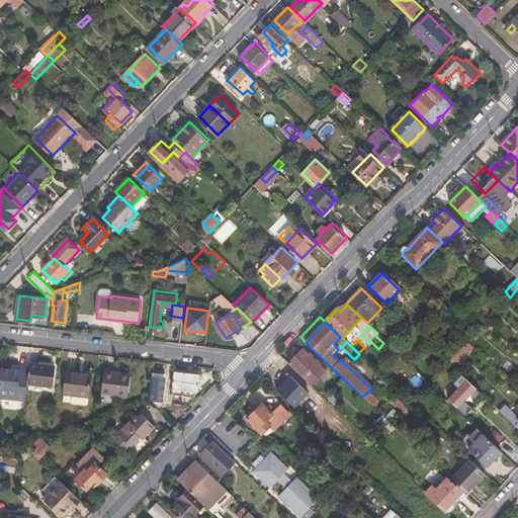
[(464,346),(447,362),(451,366),(467,349),(464,346)]
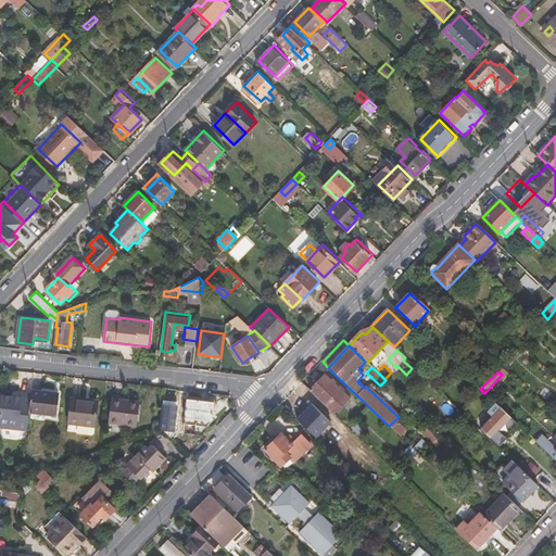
[(311,391),(316,397),(333,414),(349,397),(325,376),(311,391)]
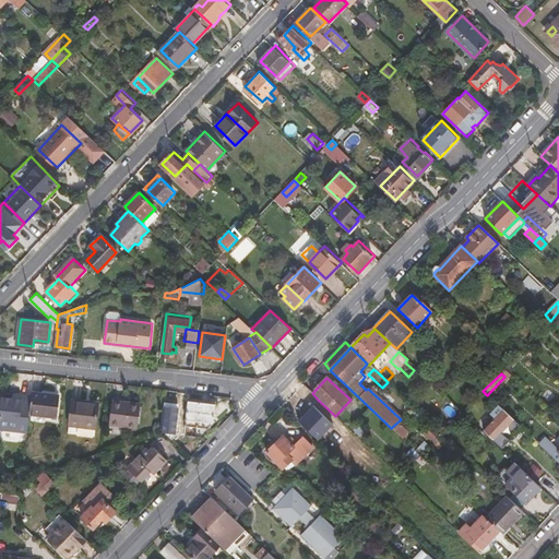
[(34,396),(32,413),(57,416),(60,394),(35,391),(34,396)]
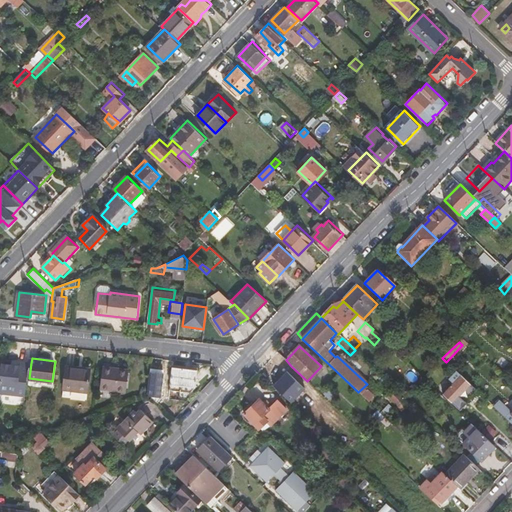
[(29,378),(31,363),(23,362),(22,365),(22,368),(14,367),(14,364),(4,363),(0,391),(0,392),(27,396),(29,378)]
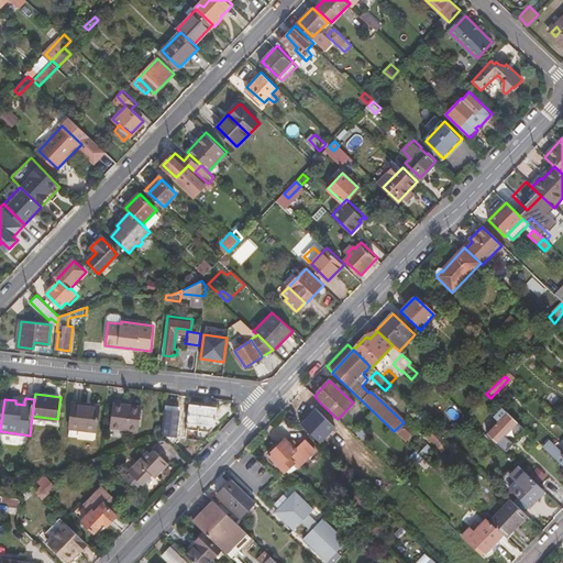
[(75,401),(72,427),(98,430),(100,406),(85,405),(85,403),(75,401)]
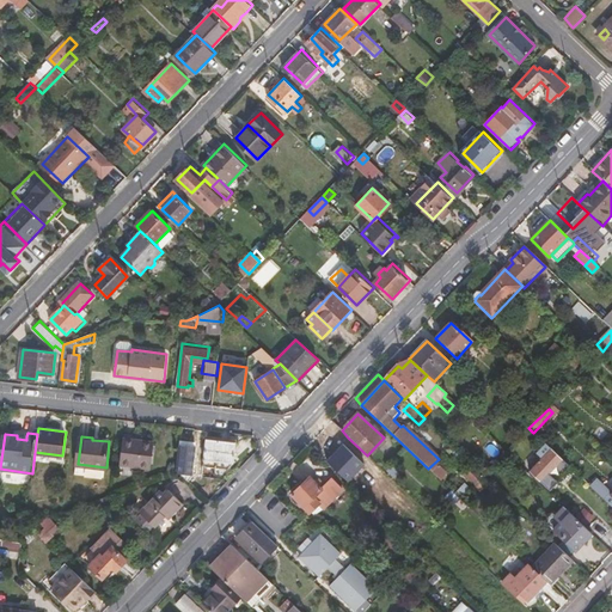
[(208,440),(206,466),(226,469),(237,463),(238,442),(208,440)]
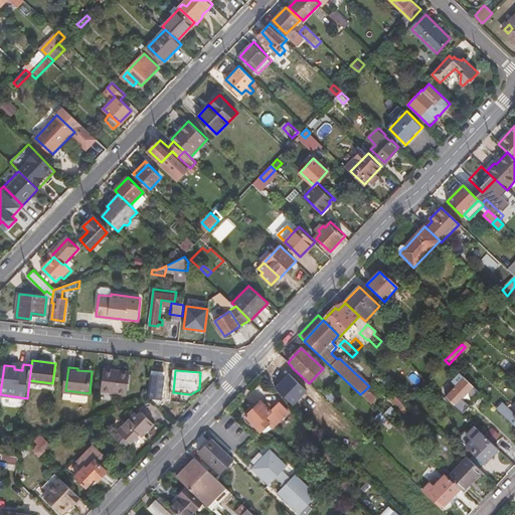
[(126,394),(128,373),(103,371),(101,391),(126,394)]
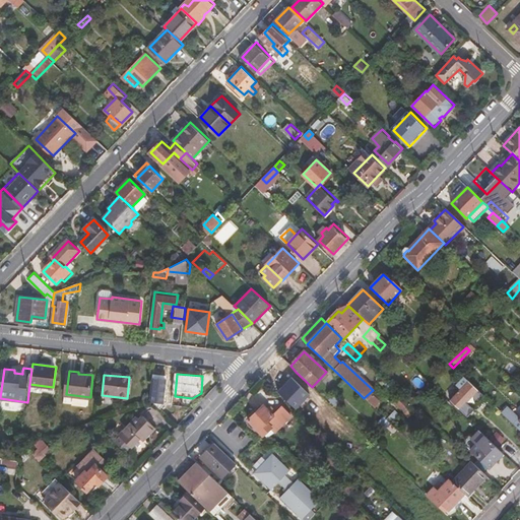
[(460,390),(450,401),(459,409),(477,391),(465,380),(457,387),(460,390)]
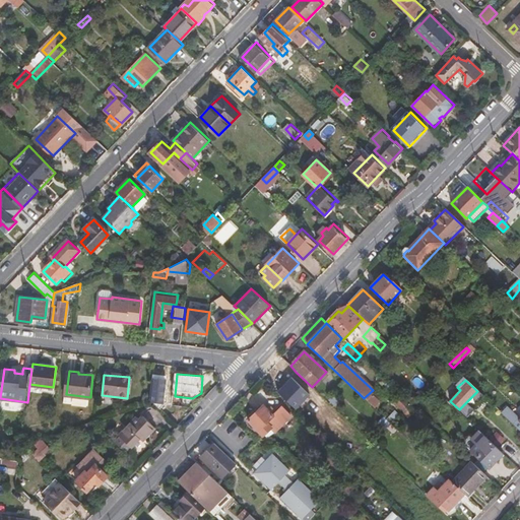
[(399,395),(393,402),(403,412),(409,406),(409,405),(399,395)]
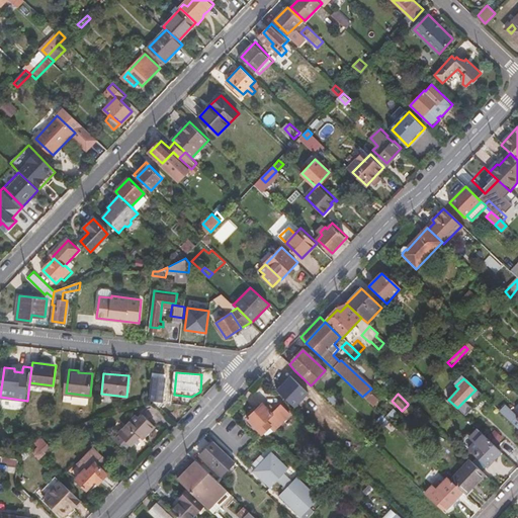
[(246,418),(261,431),(269,424),(273,428),(288,412),(279,403),(272,410),(268,406),(265,408),(260,403),(246,418)]
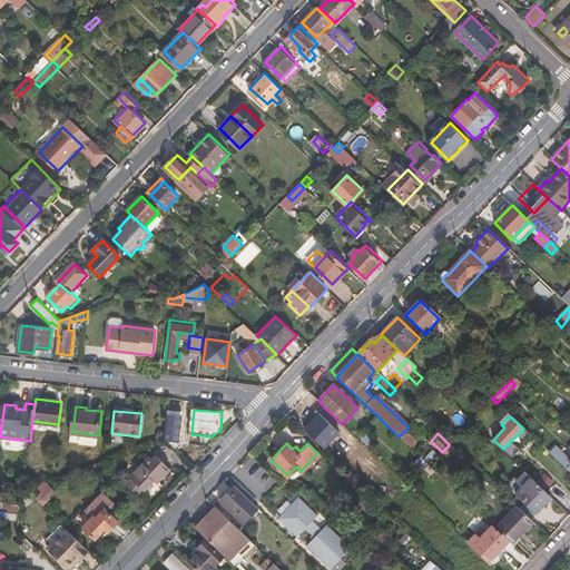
[(449,445),(442,452),(448,457),(454,450),(449,445)]
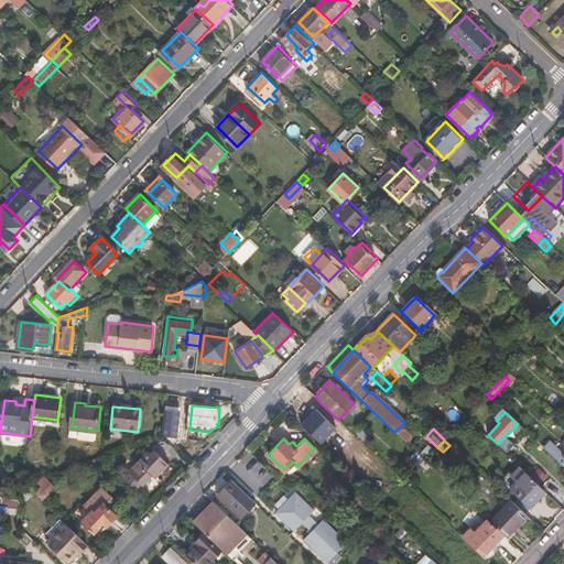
[(544,449),(555,459),(560,455),(549,444),(544,449)]
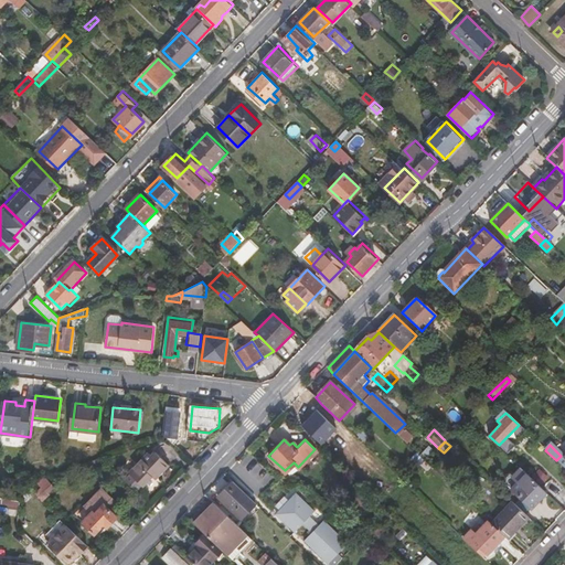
[(152,451),(131,473),(144,484),(156,473),(159,476),(171,465),(158,451),(155,455),(152,451)]
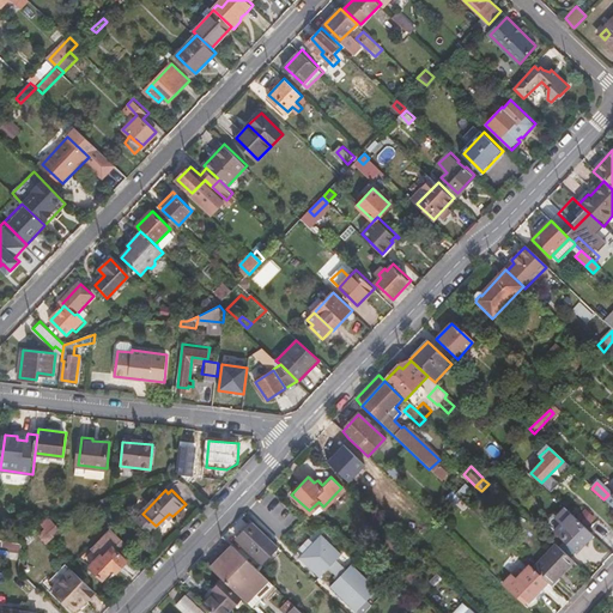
[(91,504),(95,513),(109,507),(107,499),(98,501),(91,504)]
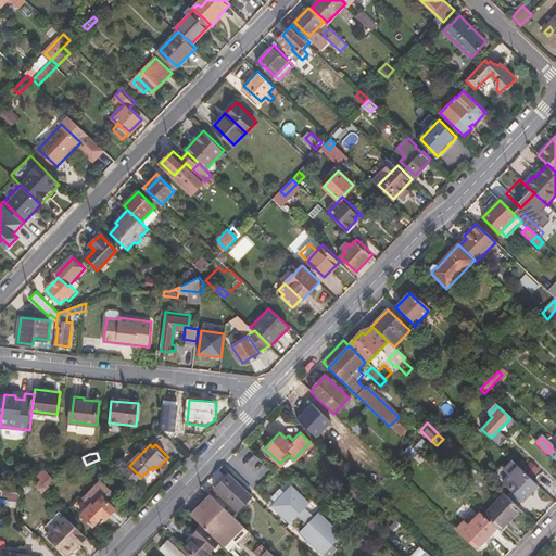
[(501,482),(521,502),(538,485),(512,462),(503,470),(508,476),(501,482)]
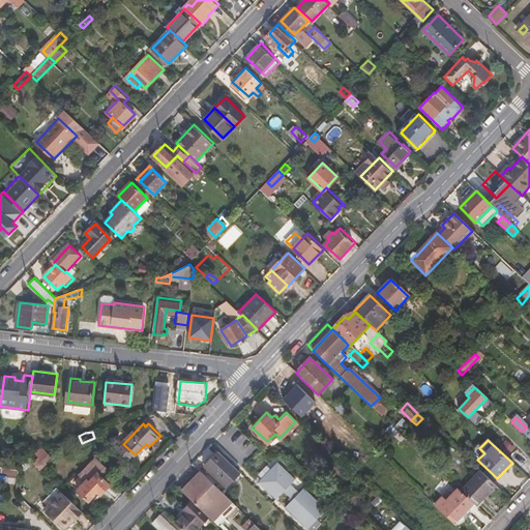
[(0,446),(0,454),(12,457),(13,448),(0,446)]
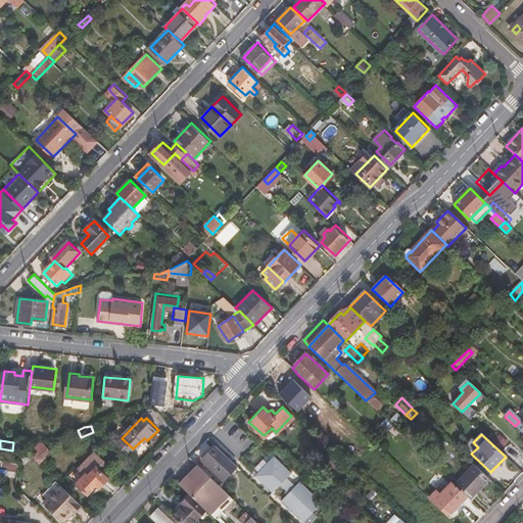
[(467,449),(471,454),(478,447),(473,442),(467,449)]
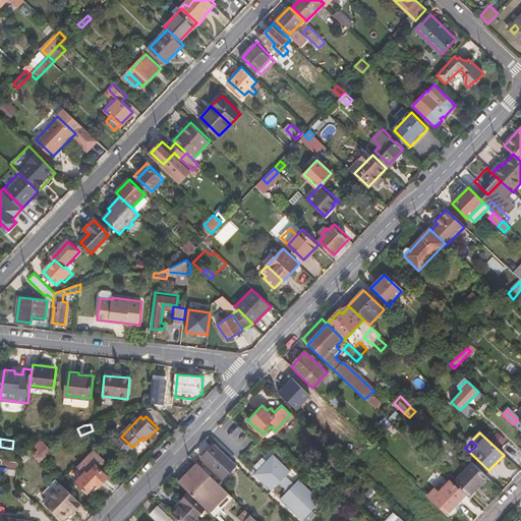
[(34,448),(40,454),(37,457),(41,461),(48,452),(39,443),(34,448)]
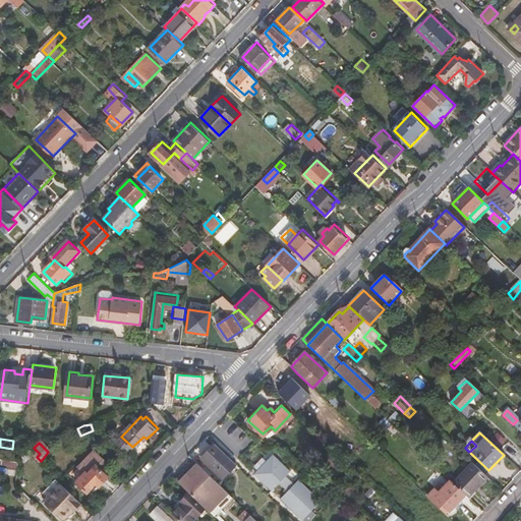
[(204,458),(223,477),(237,463),(216,444),(204,458)]
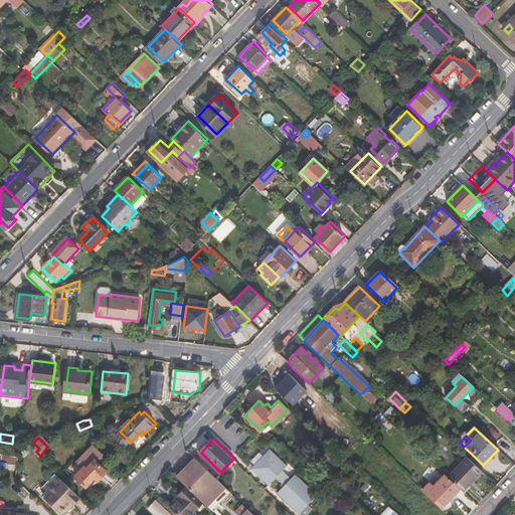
[(87,466),(76,476),(89,486),(97,477),(100,480),(109,470),(102,464),(108,456),(96,444),(80,460),(87,466)]
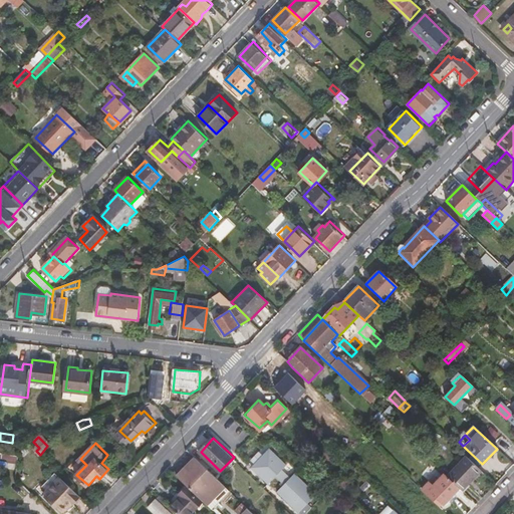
[(0,447),(0,464),(1,465),(2,459),(14,461),(12,471),(18,472),(21,450),(0,447)]
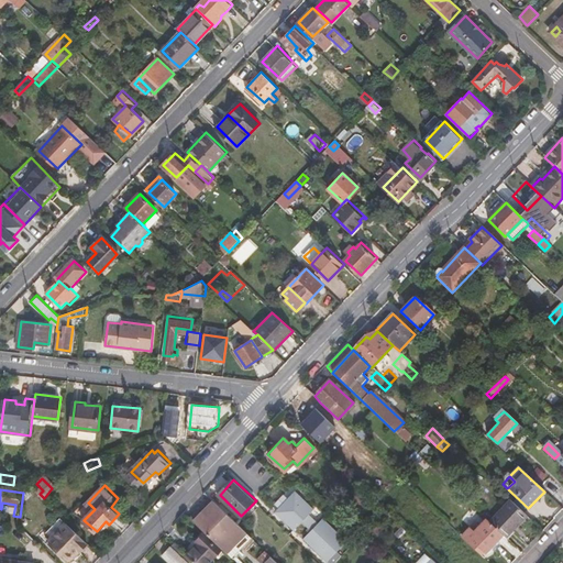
[(296,490),(276,511),(295,528),(302,519),(312,529),(305,537),(328,559),(346,538),(323,517),(319,521),(310,511),(313,508),(296,490)]
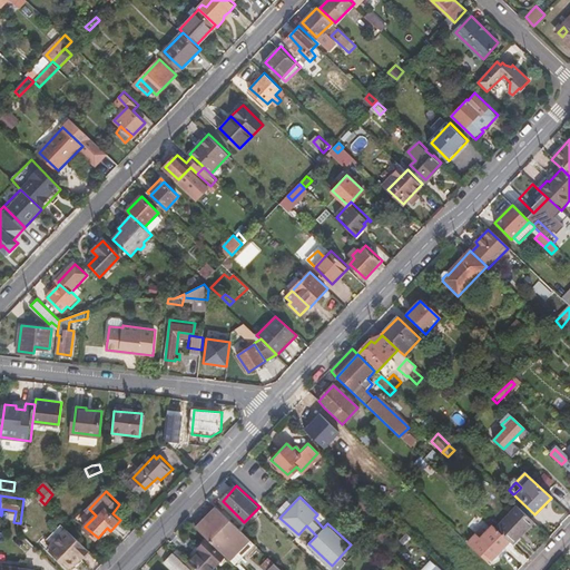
[(363,500),(360,504),(367,511),(372,508),(363,500)]
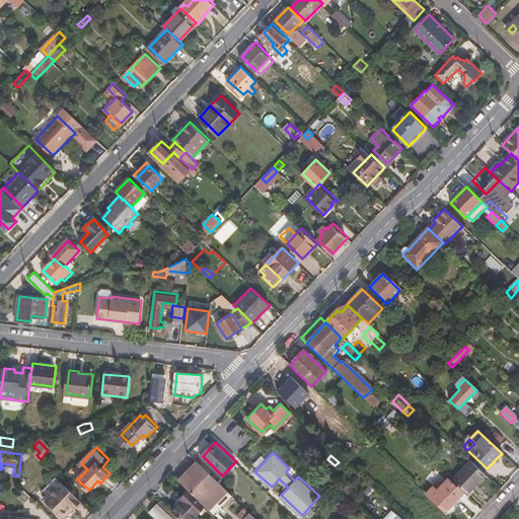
[(195,461),(176,479),(190,493),(204,506),(208,510),(216,502),(221,507),(231,496),(195,461)]
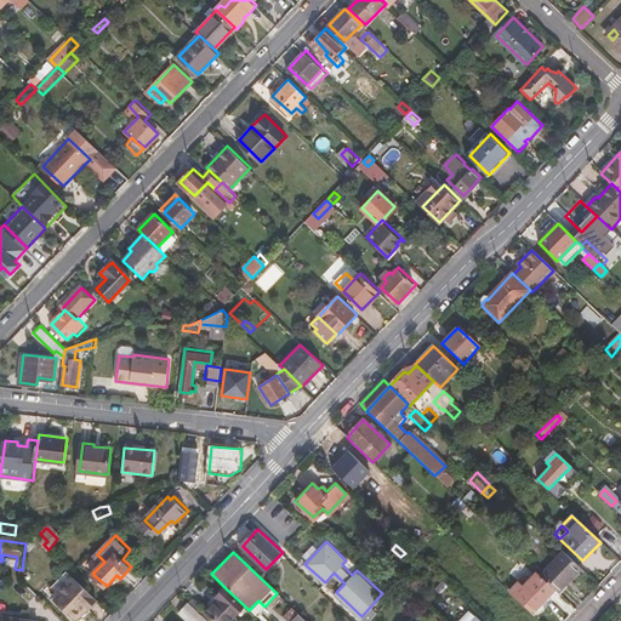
[(540,576),(554,591),(557,593),(581,569),(563,553),(540,576)]
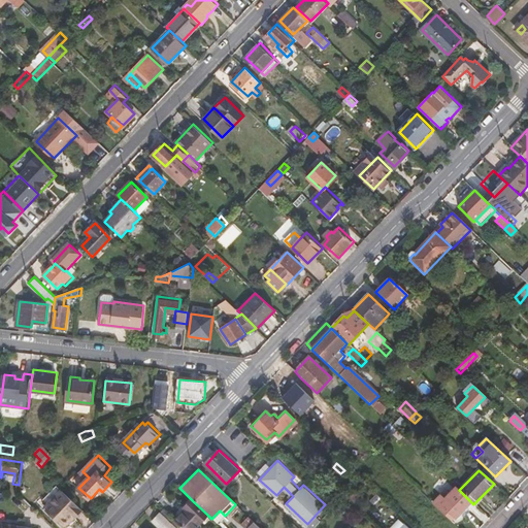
[(432,504),(435,506),(443,515),(448,512),(454,519),(471,502),(459,490),(456,488),(444,500),(440,496),(432,504)]
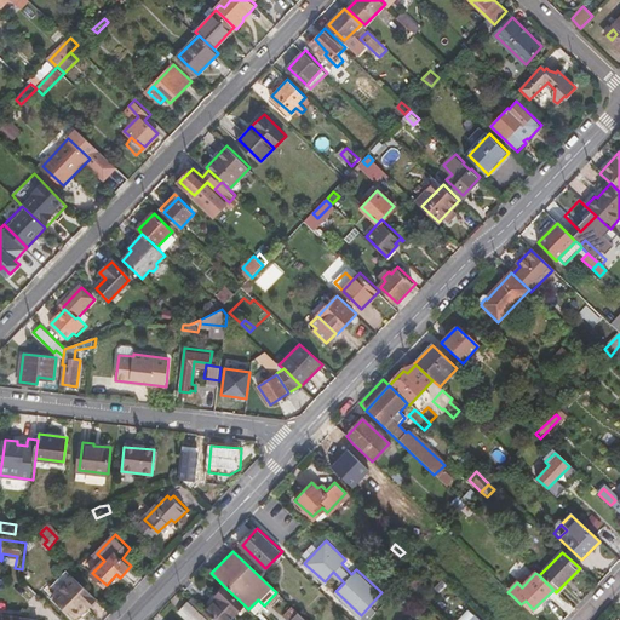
[(52,597),(74,618),(86,606),(89,607),(97,598),(73,577),(52,597)]
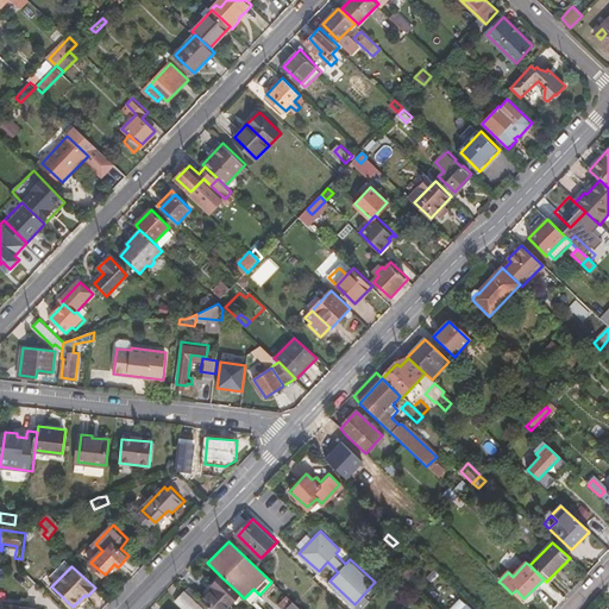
[(213,590),(202,602),(209,608),(226,608),(239,594),(223,578),(221,581),(219,579),(211,588),(213,590)]
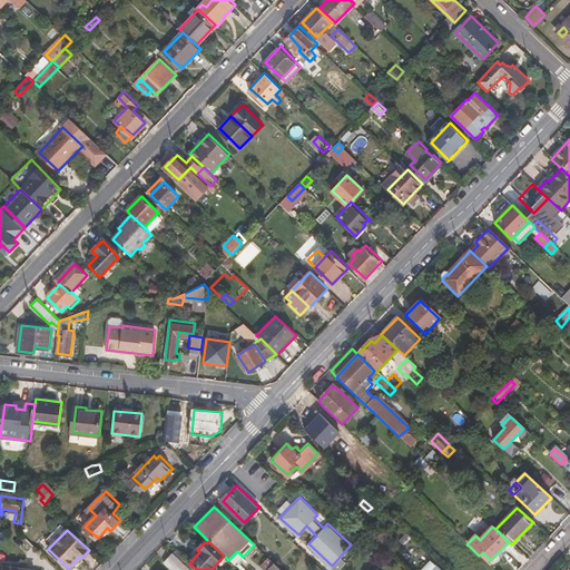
[(160,559),(172,569),(183,569),(189,563),(172,547),(160,559)]
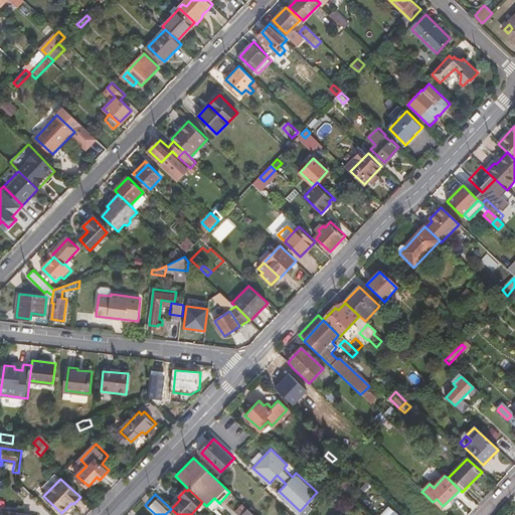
[(206,506),(211,511),(219,503),(214,498),(206,506)]
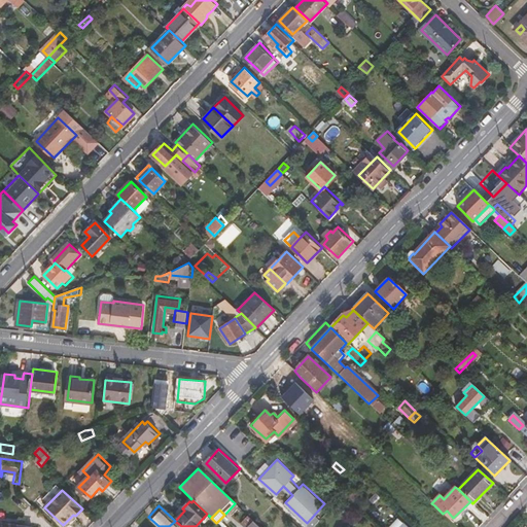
[(240,523),(243,526),(248,526),(252,524),(245,517),(240,523)]
